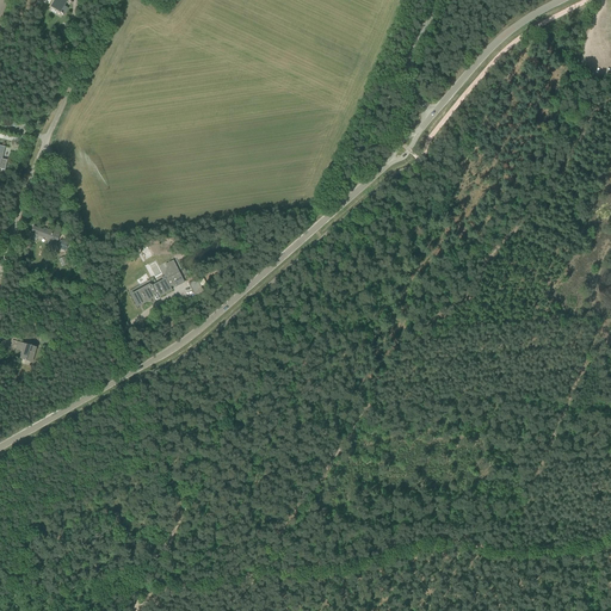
[(65,6),(67,0),(54,0),(50,6),(62,14),(62,13),(63,14),(68,8),(65,6)]
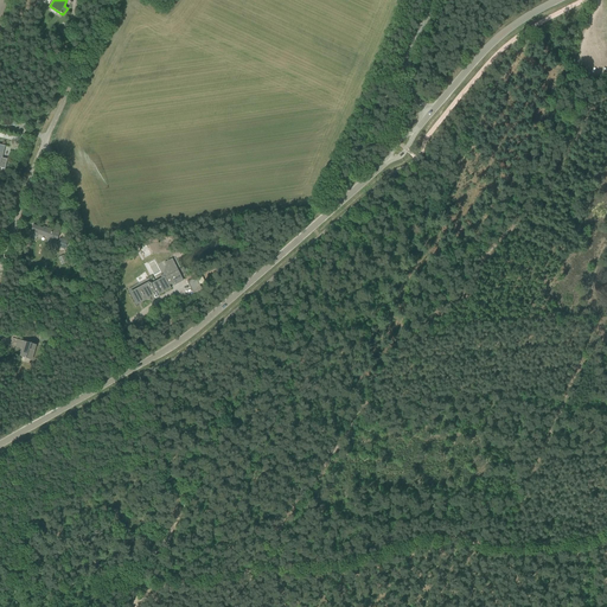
[(46,242),(55,246),(56,241),(57,241),(59,232),(45,228),(44,229),(33,225),(30,235),(37,237),(37,235),(48,238),(46,242)]
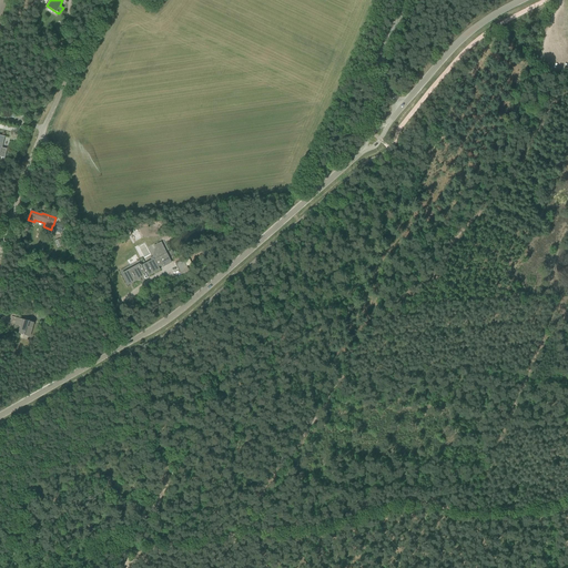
[(56,223),(56,225),(53,231),(61,233),(62,227),(63,226),(56,223)]
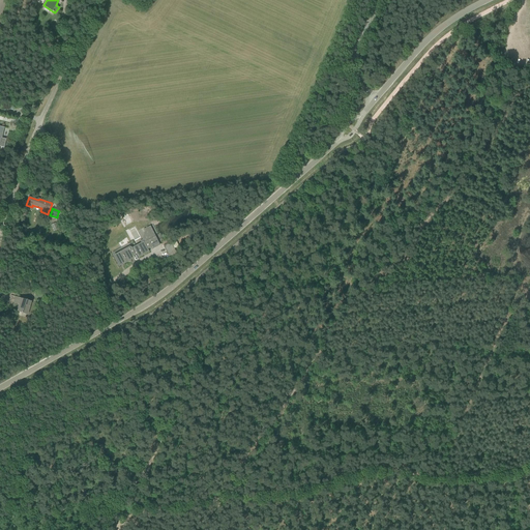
[(144,233),(142,239),(140,240),(141,242),(131,247),(131,246),(130,247),(129,245),(120,251),(120,252),(116,254),(121,264),(130,259),(129,258),(133,256),(136,260),(138,259),(137,258),(148,252),(146,249),(154,245),(155,247),(159,244),(157,240),(150,226),(143,229),(144,232),(143,233),(144,233)]
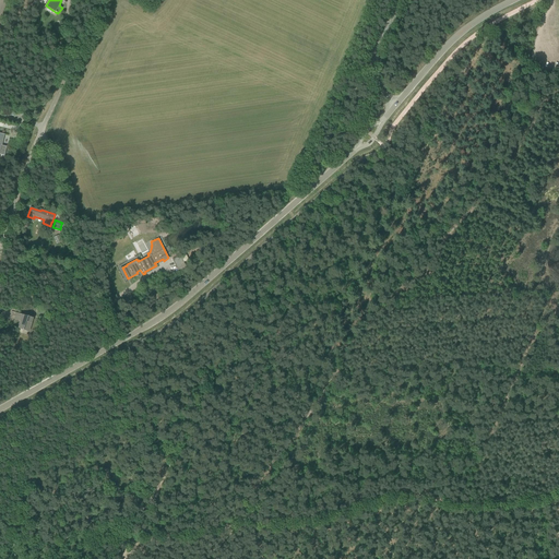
[(140,258),(139,254),(119,265),(120,268),(140,258)]
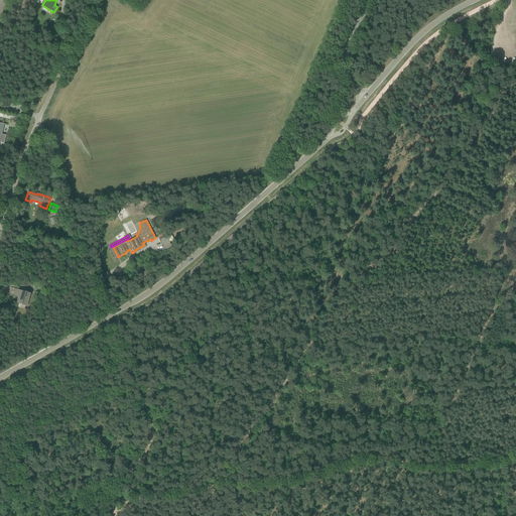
[(166,236),(159,240),(164,250),(171,247),(166,236)]
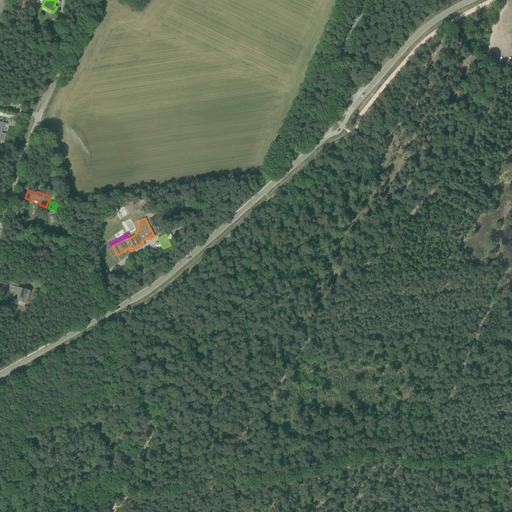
[(17,301),(27,304),(30,291),(15,286),(13,292),(19,294),(17,301)]
